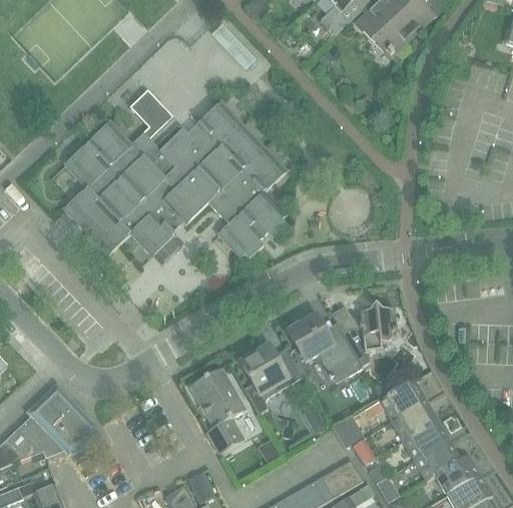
[(330,0),(335,5),(321,19),(335,33),(364,5),(359,0),(330,0)]
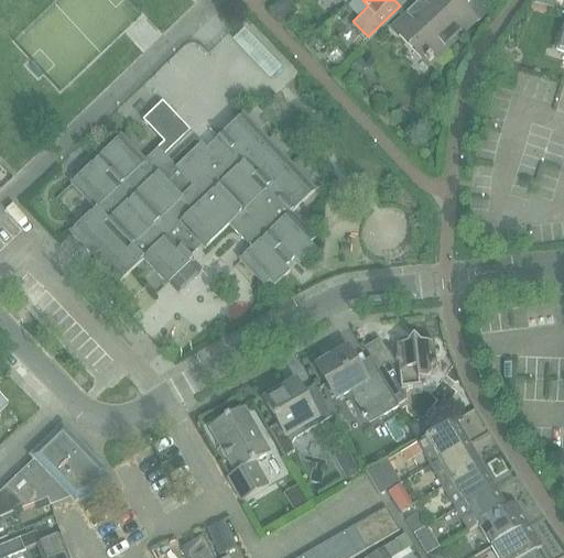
[(400,25),(393,19),(392,20),(437,68),(442,65),(432,55),(446,42),(442,39),(456,25),(432,0),(419,0),(404,14),(408,18),(400,25)]
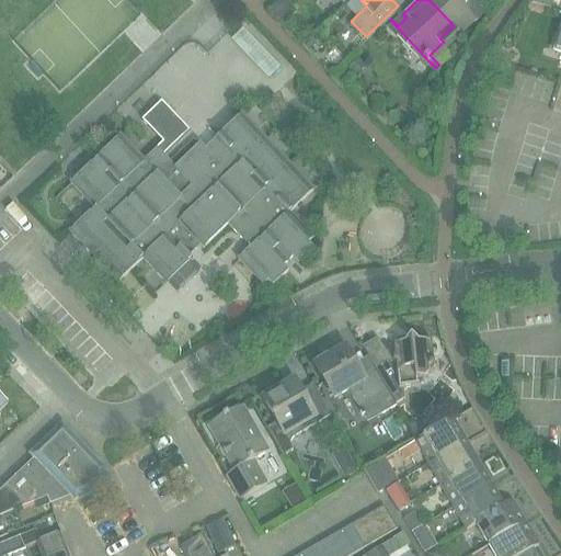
[(430,0),(454,25),(457,30),(471,15),(474,19),(485,8),(478,0),(430,0)]
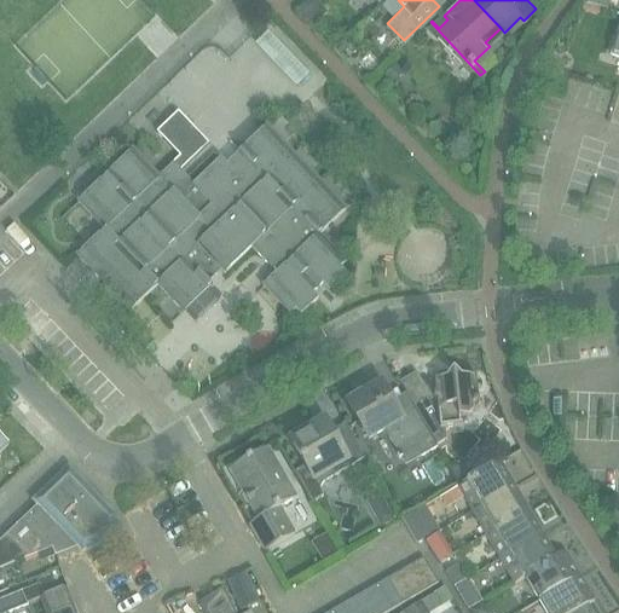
[(133,144),(77,198),(104,225),(76,252),(103,279),(129,307),(157,281),(183,308),(212,281),(208,277),(220,265),(224,269),(252,243),(265,256),(268,253),(281,265),(262,282),(290,311),(295,305),(301,311),(318,295),(312,289),(323,279),(328,284),(345,269),(340,262),(346,258),(319,230),(347,204),(267,121),(239,148),(243,152),(230,163),(220,154),(194,180),(180,167),(209,139),(179,107),(157,127),(180,152),(160,172),(133,144)]
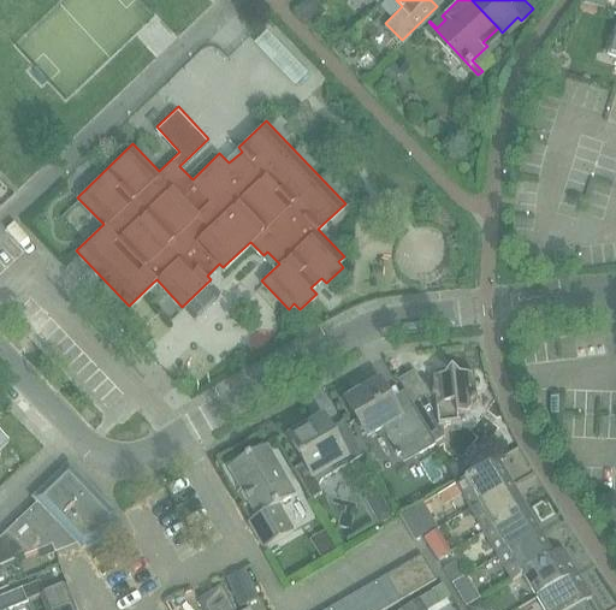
[(398,375),(410,397),(434,438),(444,432),(443,421),(460,420),(477,398),(473,369),(460,371),(451,365),(444,373),(426,374),(421,378),(415,366),(398,375)]
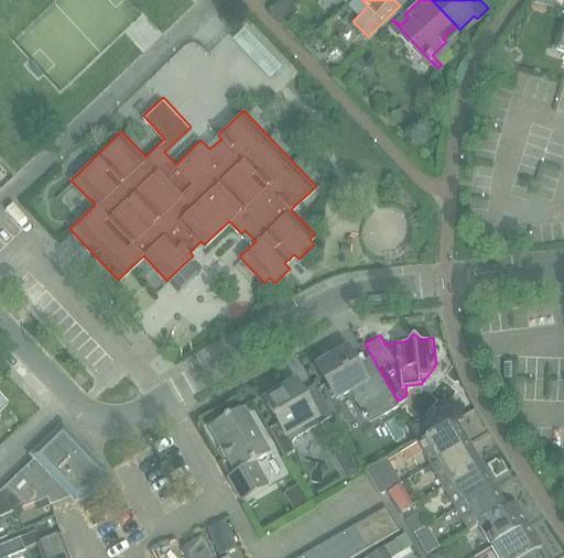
[(316,363),(328,382),(335,395),(349,386),(362,409),(378,402),(383,412),(399,403),(398,401),(376,363),(362,371),(347,345),(316,363)]
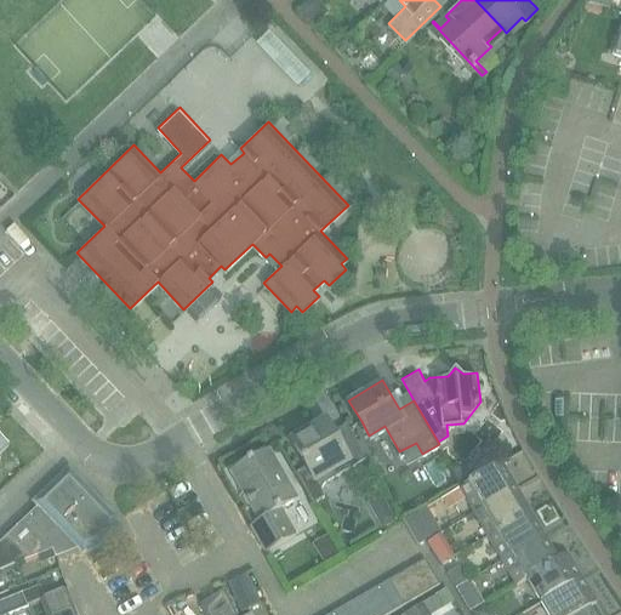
[(291,437),(306,462),(296,468),(313,499),(324,493),(322,490),(322,488),(322,483),(325,479),(366,455),(346,420),(332,427),(325,416),(291,437)]
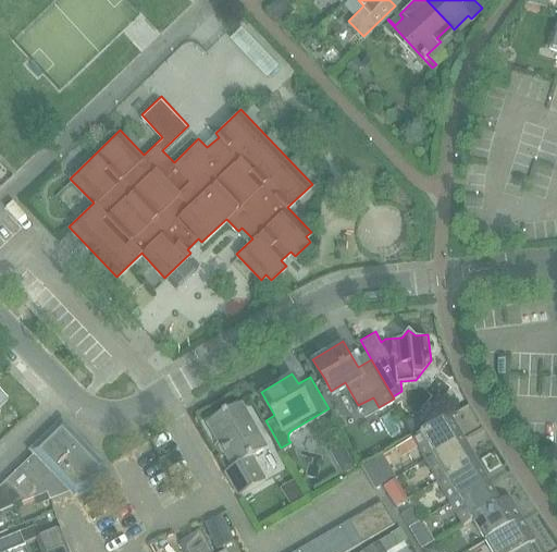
[(267,445),(251,418),(240,399),(207,418),(232,463),(224,467),(238,492),(264,477),(251,454),(267,445)]
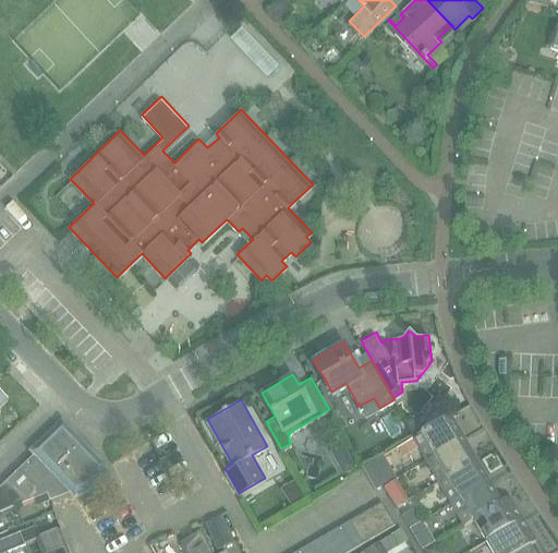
[(413,434),(426,456),(462,435),(450,413),(413,434)]
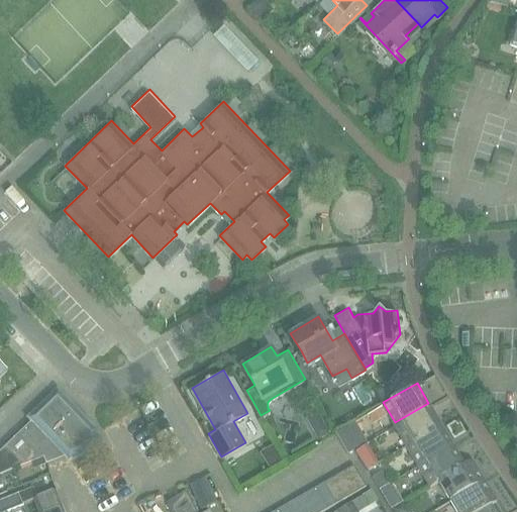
[(30,419),(14,434),(13,435),(0,447),(0,472),(42,453),(45,461),(65,452),(65,453),(68,452),(67,452),(78,448),(80,447),(93,442),(91,429),(91,428),(91,427),(90,427),(83,420),(82,419),(75,411),(74,410),(67,403),(67,402),(66,401),(66,402),(58,394),(59,394),(58,393),(57,393),(56,394),(57,394),(48,402),(48,401),(47,402),(40,410),(39,409),(38,410),(39,411),(31,418),(30,418),(30,419)]
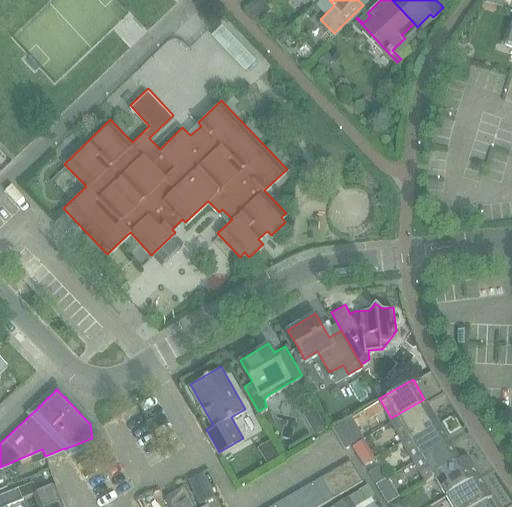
[(391,418),(402,438),(435,418),(424,399),(391,418)]
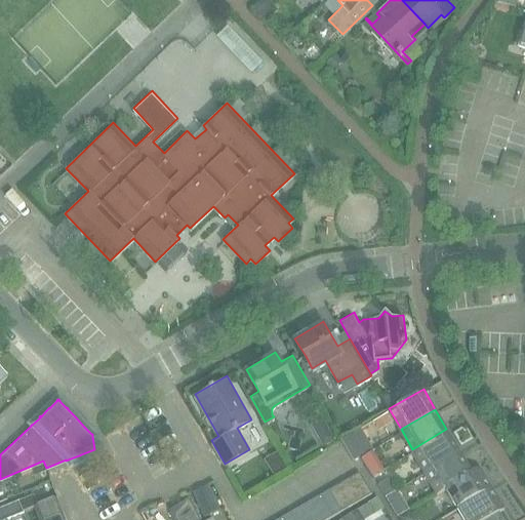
[(340,437),(353,457),(373,446),(361,425),(340,437)]
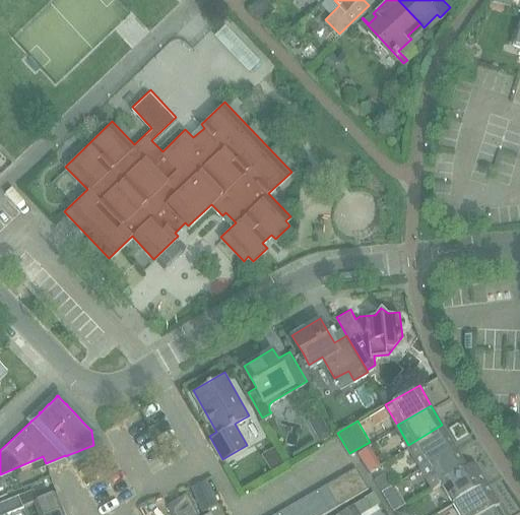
[(408,445),(420,464),(454,445),(442,425),(408,445)]
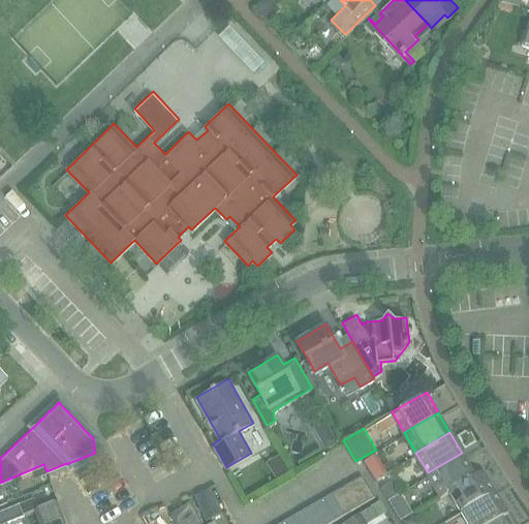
[(440,494),(449,489),(448,487),(473,472),(462,453),(428,472),(440,494)]
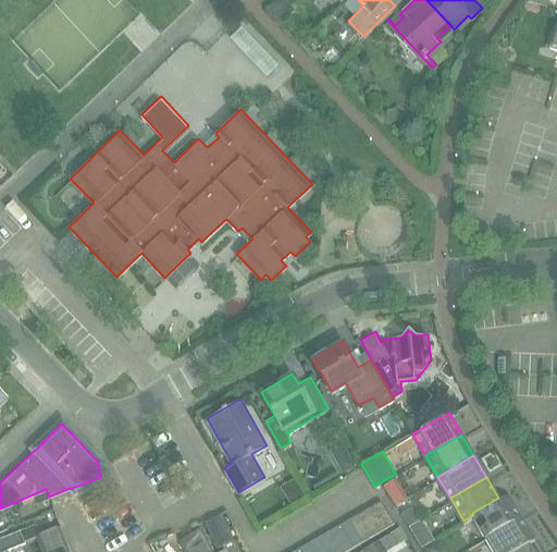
[(473,515),(485,536),(521,515),(508,492),(498,498),(472,513),(473,515)]
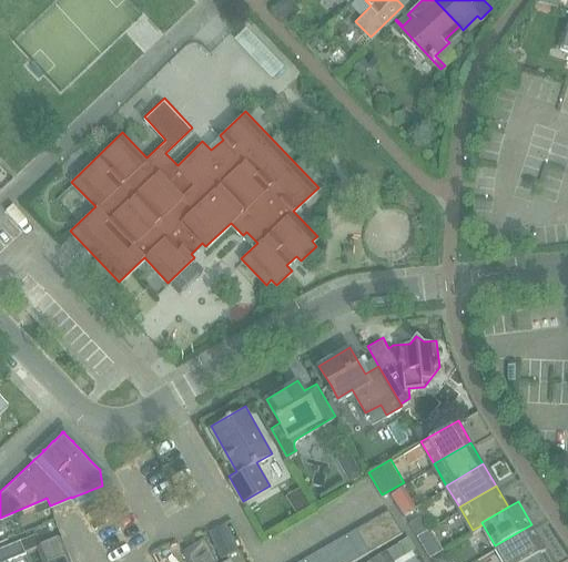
[(388,507),(377,513),(391,537),(402,530),(388,507)]
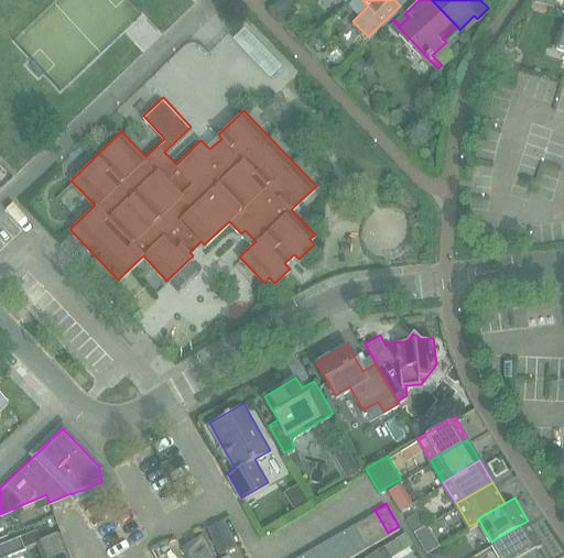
[(388,533),(375,510),(365,516),(378,539),(388,533)]
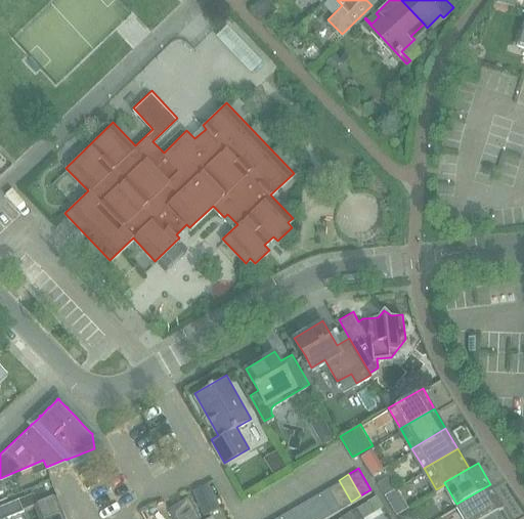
[(377,481),(384,492),(395,486),(388,475),(377,481)]
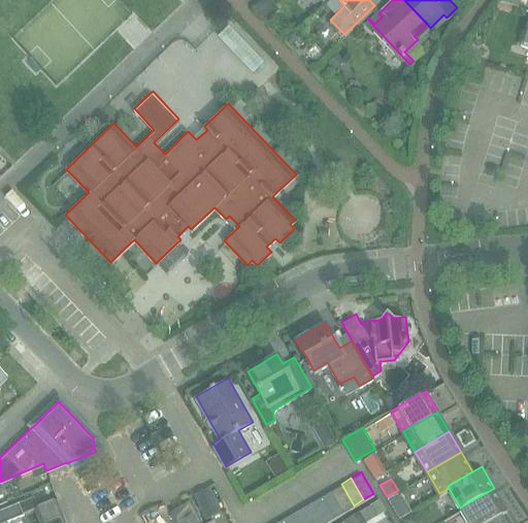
[(354,505),(341,484),(331,489),(343,511),(354,505)]
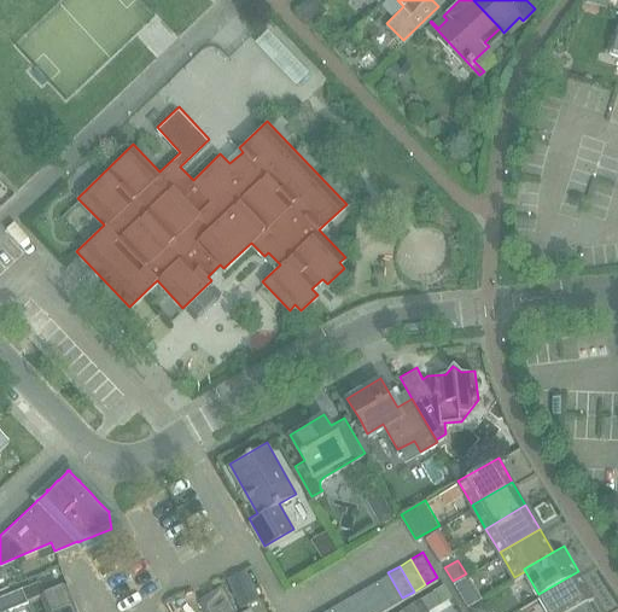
[(256,598),(244,570),(227,577),(240,605),(256,598)]
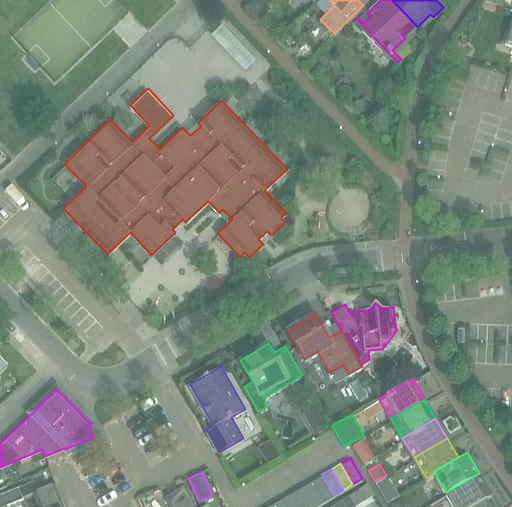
[(479,473),(446,492),(455,506),(492,506),(486,496),(491,493),(479,473)]
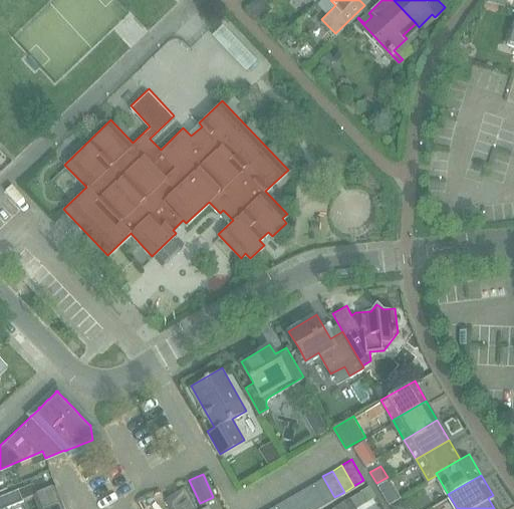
[(334,497),(322,476),(312,482),(325,503),(334,497)]
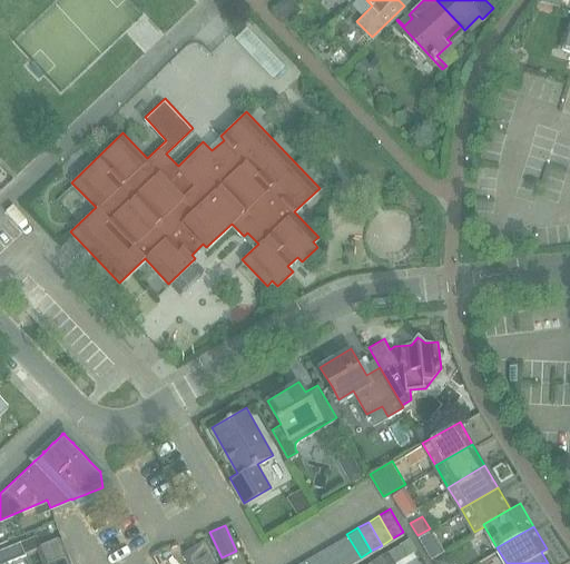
[(361,557),(346,534),(336,541),(350,563),(361,557)]
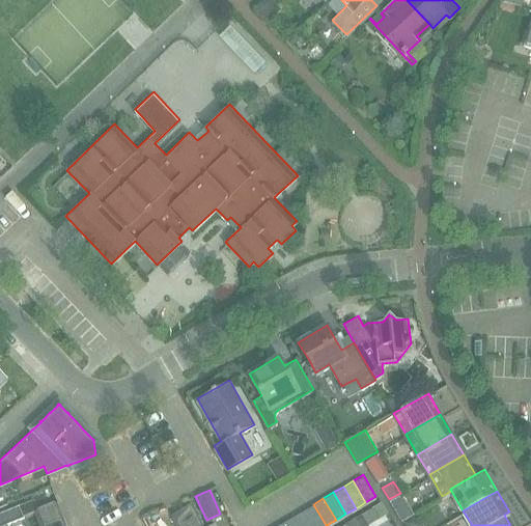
[(43,525),(64,518),(57,500),(32,510),(38,525),(43,525)]
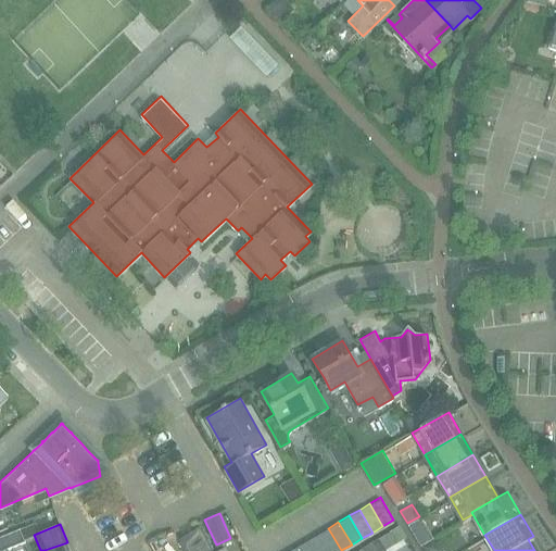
[(179,538),(185,550),(213,550),(200,525),(179,538)]
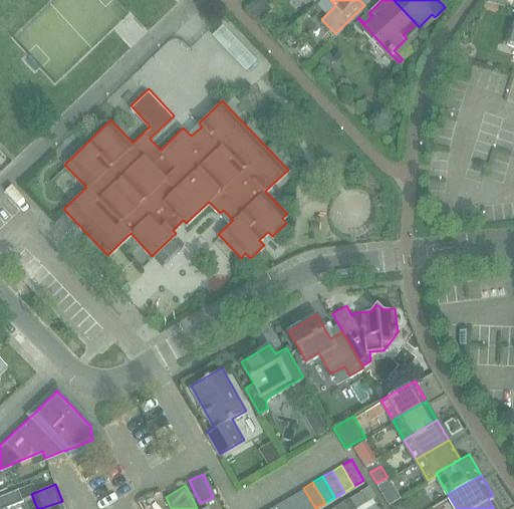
[(314,508),(315,508),(303,488),(293,493),(302,508),(314,508)]
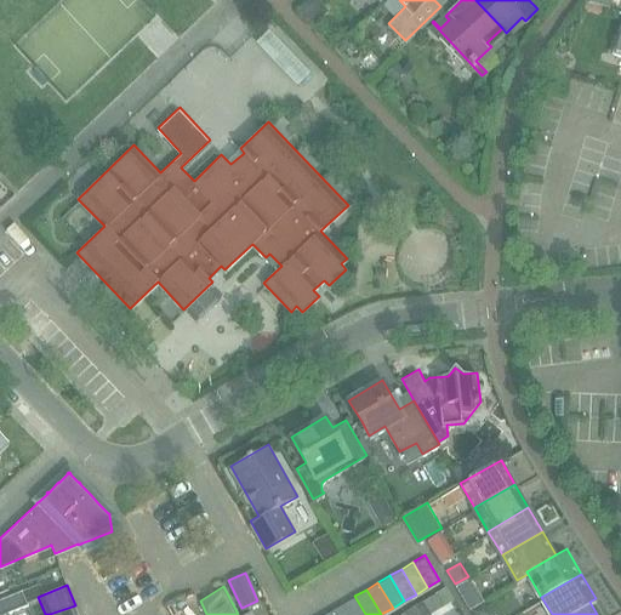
[(0,611),(7,609),(26,602),(22,591),(0,598),(0,611)]
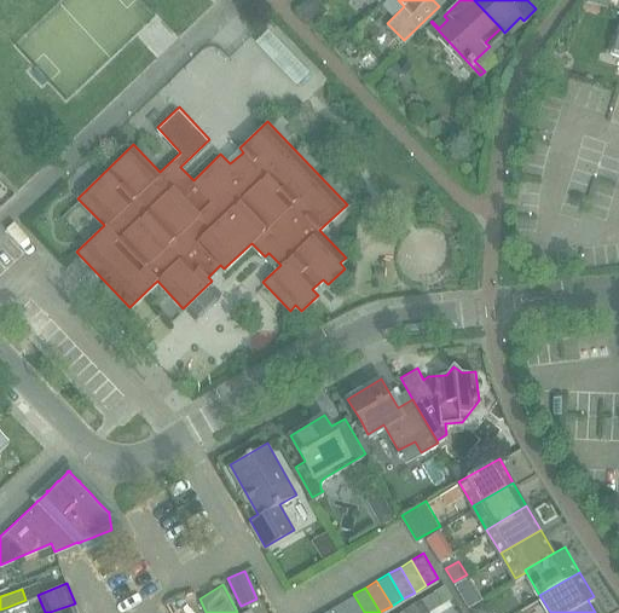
[(364,612),(353,594),(342,601),(348,612),(364,612)]
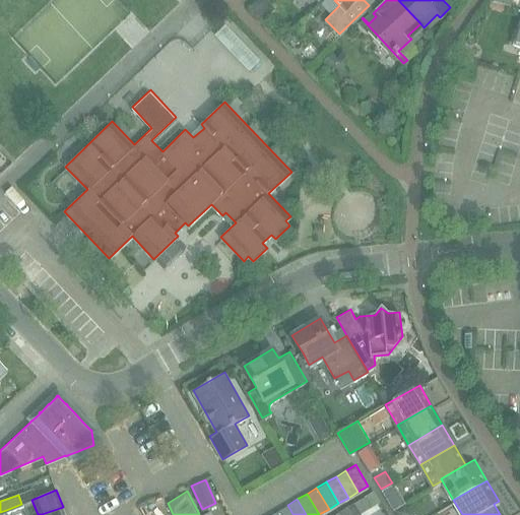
[(293,514),(287,505),(277,510),(279,514),(293,514)]
